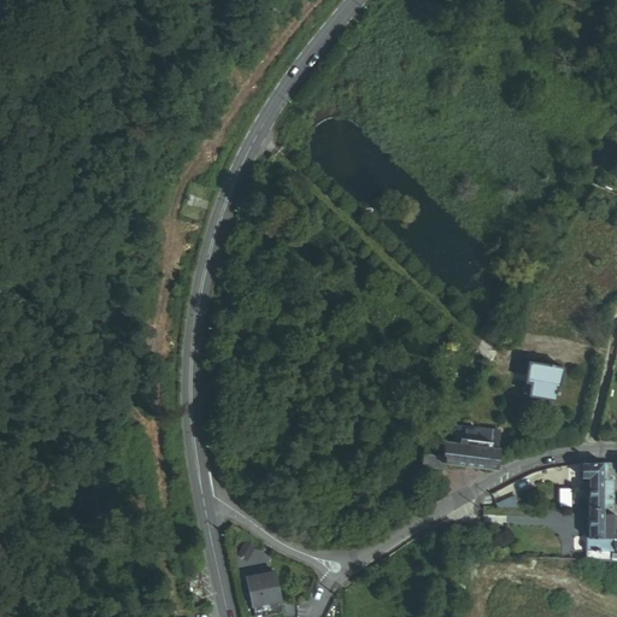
[(526,392),(558,397),(563,370),(530,365),(526,392)]
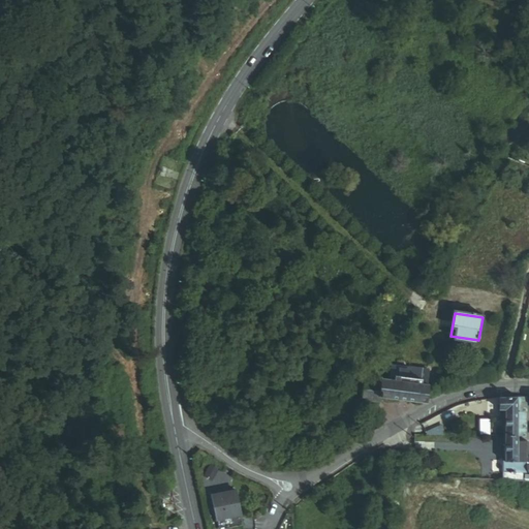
[(384,399),(425,406),(431,371),(392,364),(391,370),(386,369),(384,380),(377,379),(379,369),(369,367),(363,401),(383,405),(384,399)]
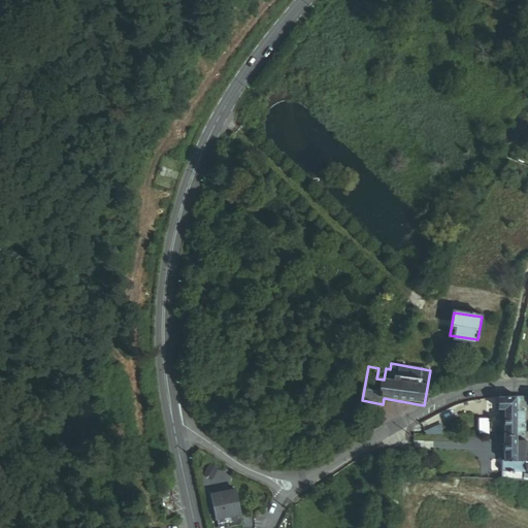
[(502,436),(520,436),(523,396),(499,396),(498,409),(503,409),(502,436)]
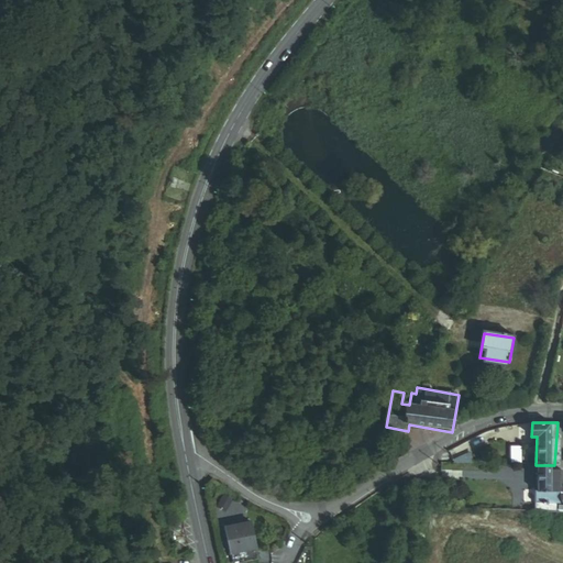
[(562,505),(554,504),(555,490),(553,490),(553,487),(554,465),(536,465),(533,497),(529,497),(528,510),(545,512),(562,514),(562,505)]
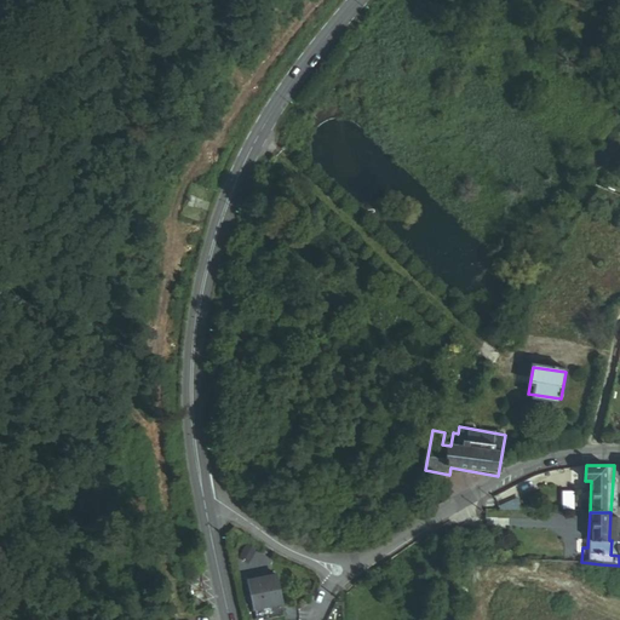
[(250,534),(241,528),(237,533),(246,539),(250,534)]
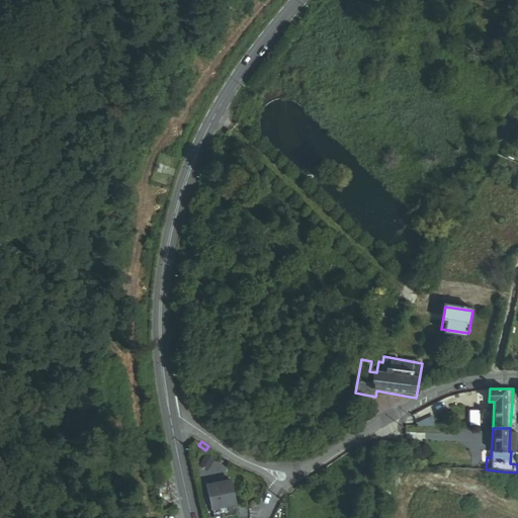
[(222,464),(212,459),(205,471),(213,477),(222,464)]
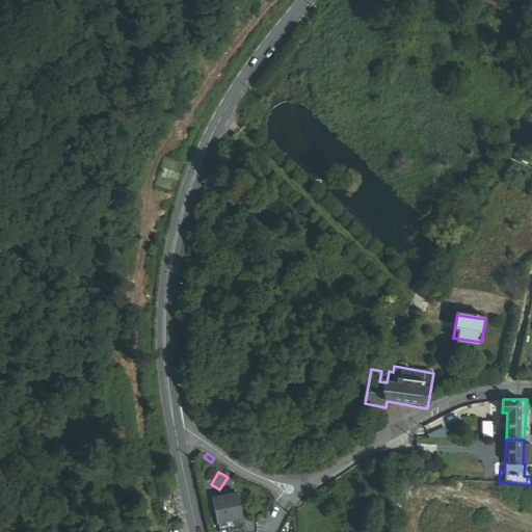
[(218,524),(243,520),(239,495),(214,499),(218,524)]
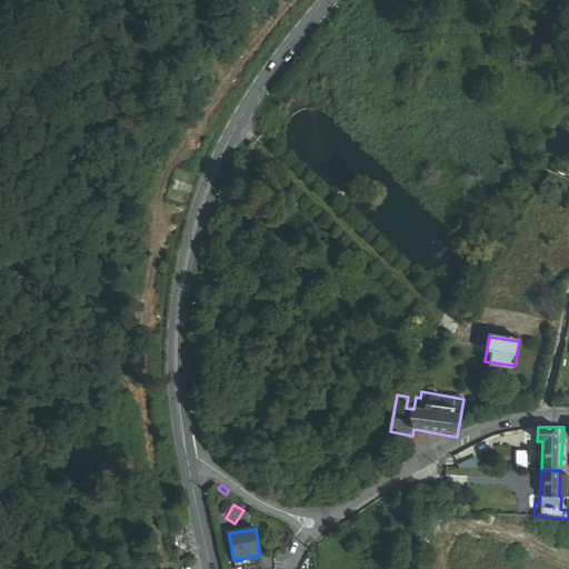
All buildings are outlined.
